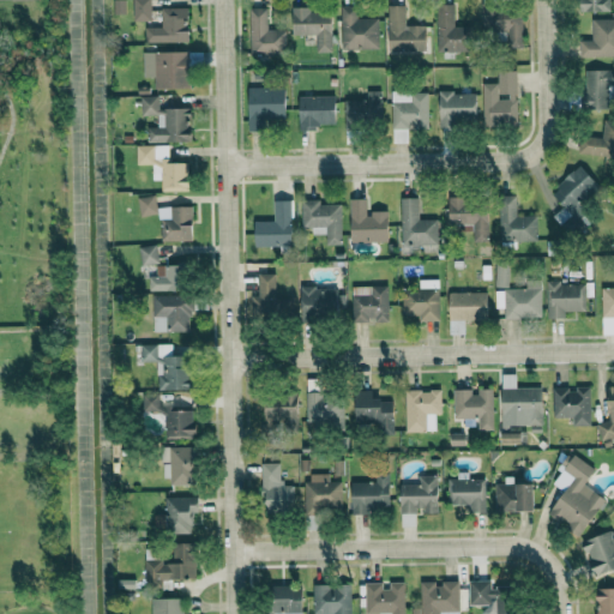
[(133,0),(133,20),(150,20),(150,0),(133,0)]
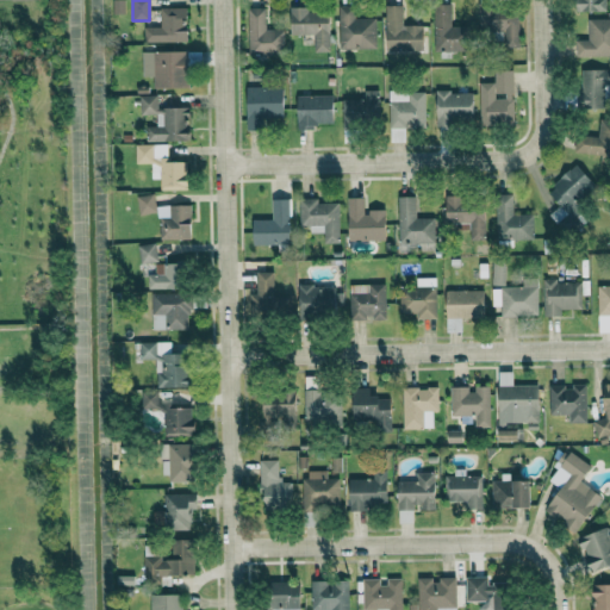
[(574,0),(576,12),(605,12),(604,0),(574,0)]
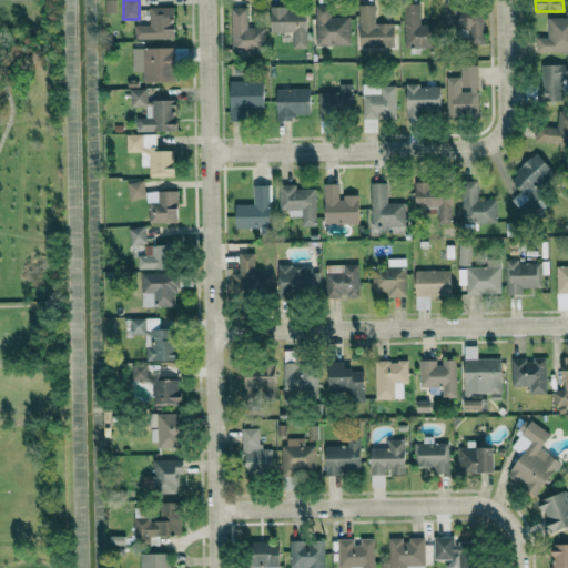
[(421,3),(403,3),(404,48),(430,47),(430,21),(421,21),(421,3)]
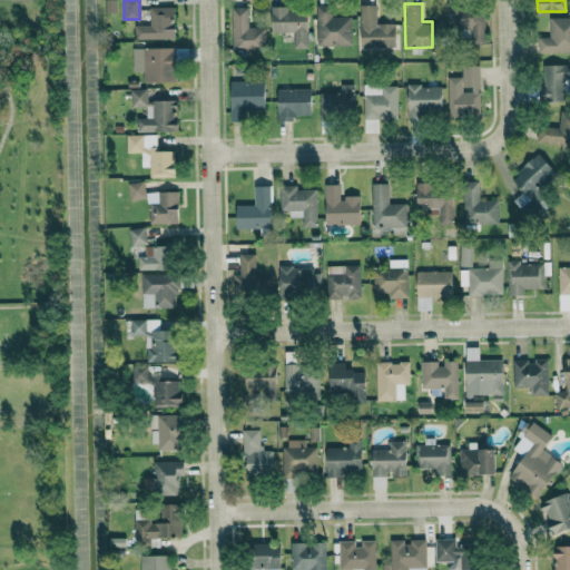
[(448,29),(470,28),(471,43),(484,42),(483,3),(446,6),(448,29)]
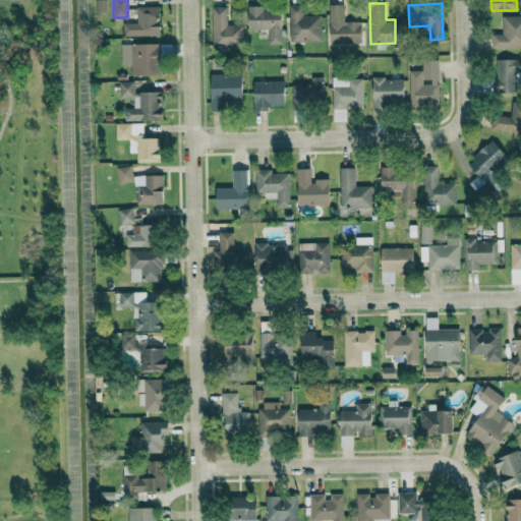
[(302,4),(288,4),(289,42),(321,41),(321,14),(302,15),(302,4)]
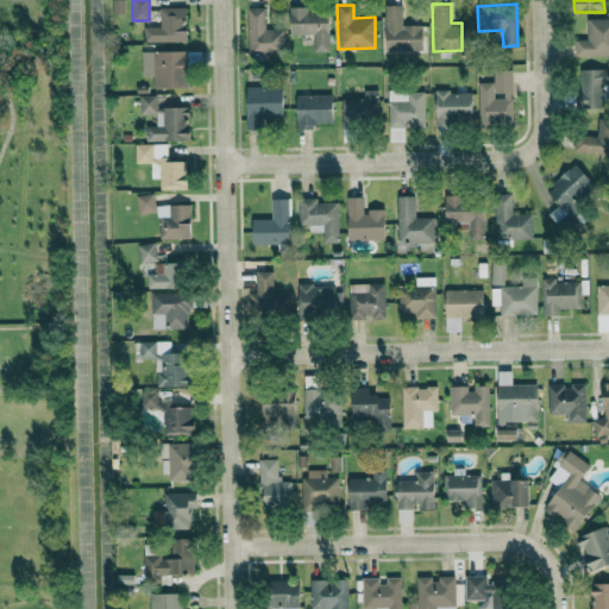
[(422,50),(421,25),(401,25),(401,5),(383,5),(384,51),(422,50)]
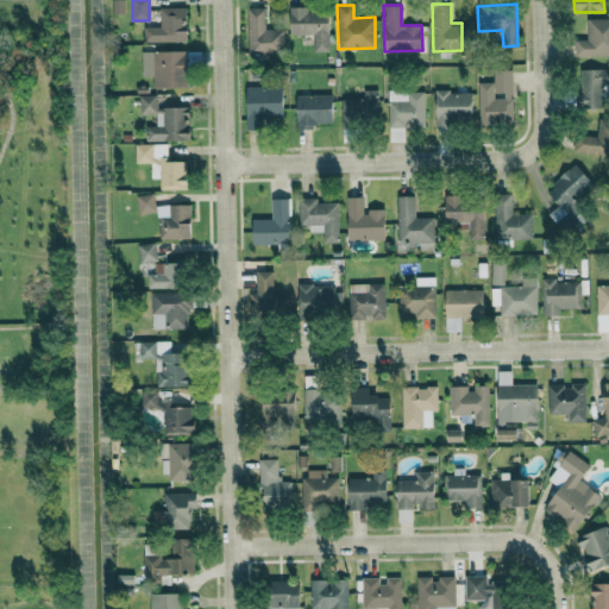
[(289,35),(313,33),(313,52),(328,51),(328,11),(307,11),(307,6),(289,7),(289,35)]
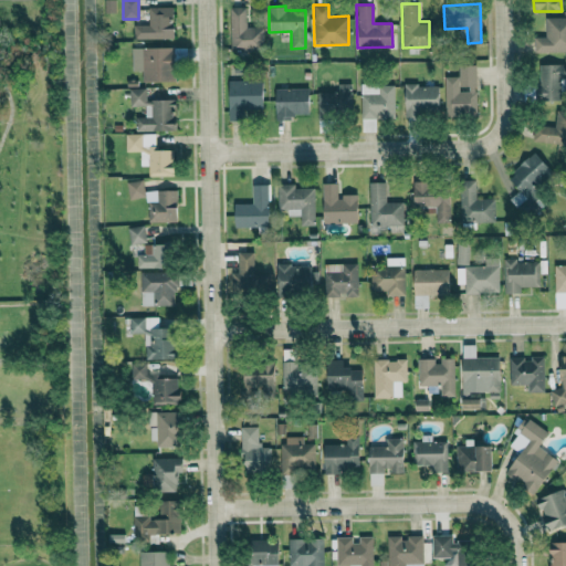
[(173,7),(148,7),(148,24),(133,25),(134,39),(174,39),(173,7)]
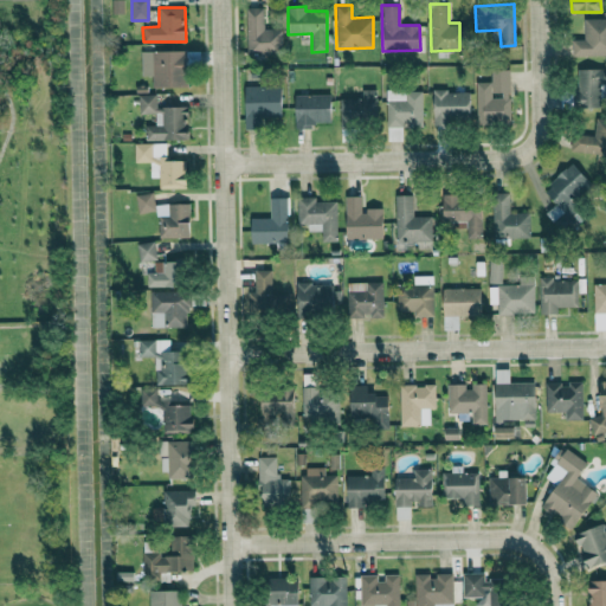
[(282,28),(264,28),(263,7),(245,7),(246,55),(282,53),(282,28)]
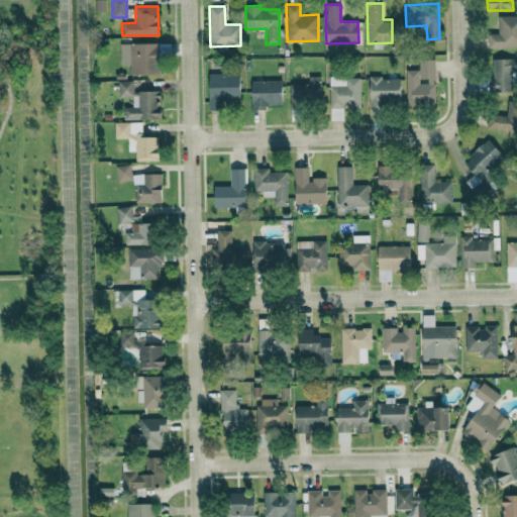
[(516,15),(497,16),(498,33),(488,34),(488,47),(516,46),(516,15)]
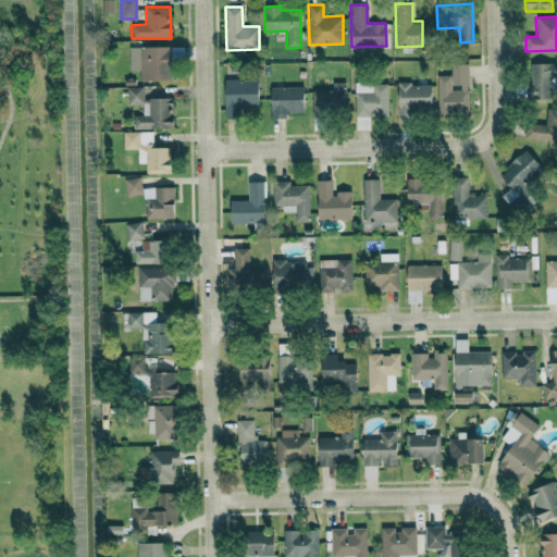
[(171,46),(130,47),(130,70),(139,70),(139,79),(172,79),(171,46)]
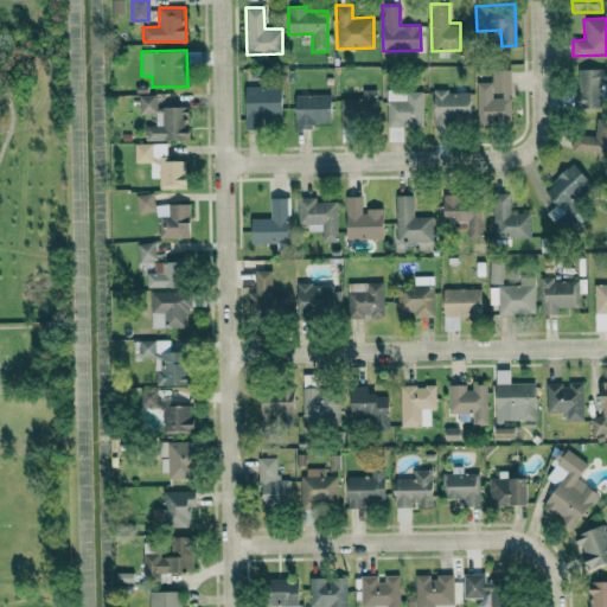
[(511,125),(511,70),(491,69),(491,82),(477,82),(477,123),(511,125)]
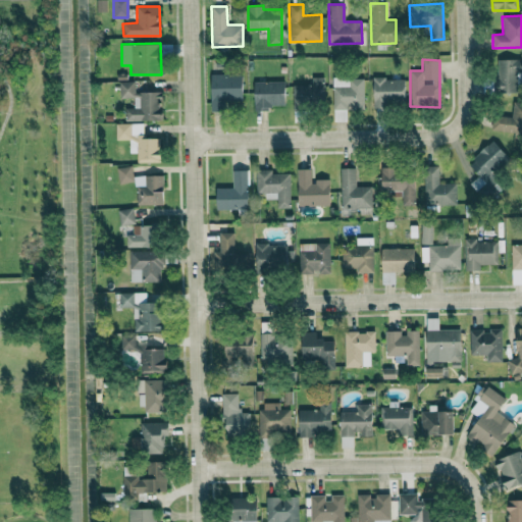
[(496,59),(494,93),(517,94),(518,59),(496,59)]
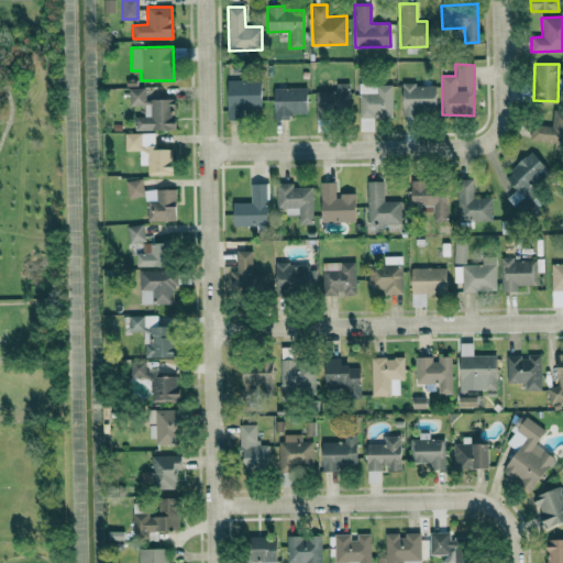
[(262,79),(227,80),(228,121),(243,121),(243,109),(262,108),(262,79)]
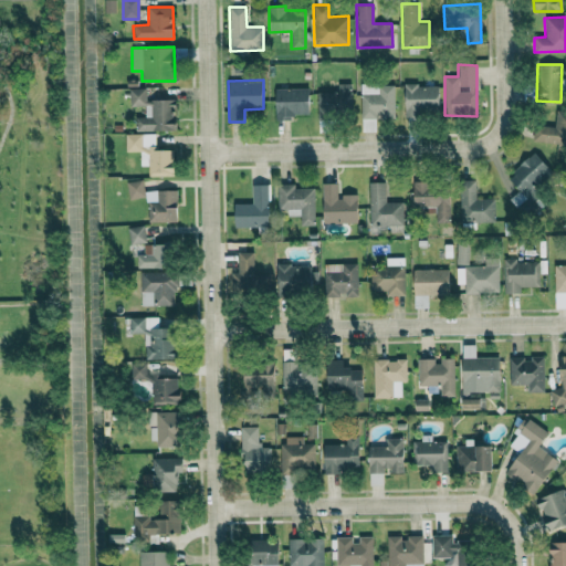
[(317,92),(317,116),(350,116),(350,84),(337,84),(338,92),(317,92)]
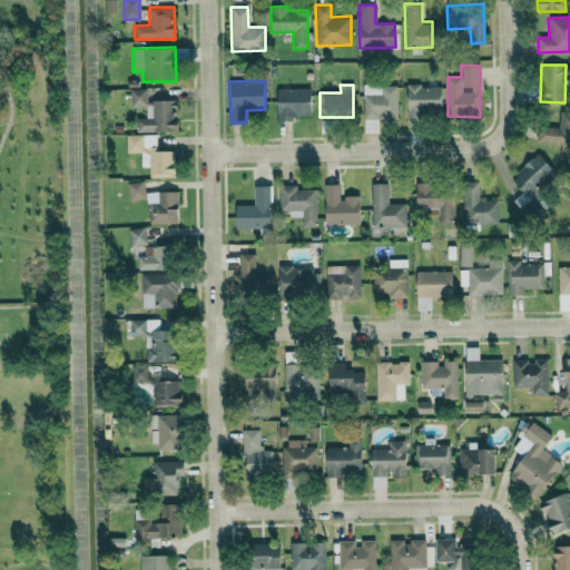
[(396,85),(363,85),(363,119),(397,119),(396,85)]
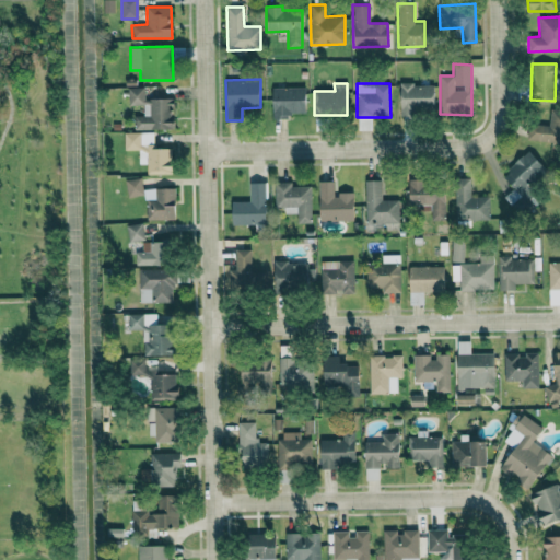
[(400,115),(434,114),(434,83),(399,84),(400,115)]
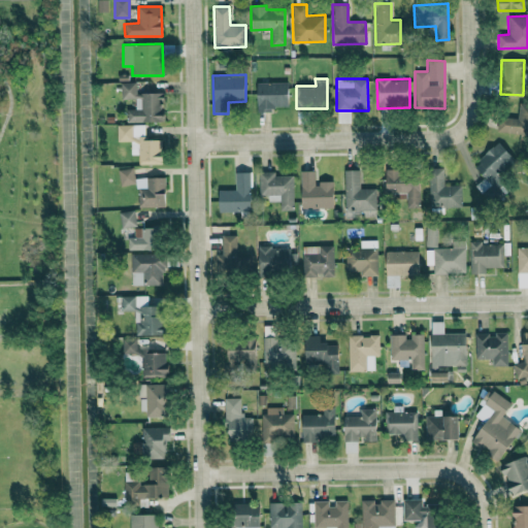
[(136,93),(136,83),(121,83),(121,99),(135,98),(135,109),(127,109),(127,122),(161,121),(160,92),(136,93)]
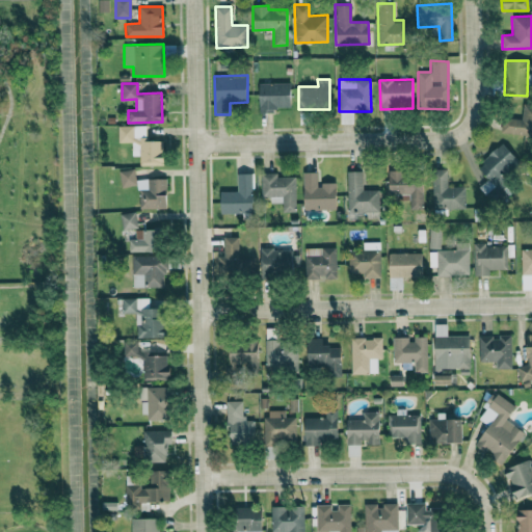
[(290,83),(258,83),(259,109),(290,109),(290,83)]
